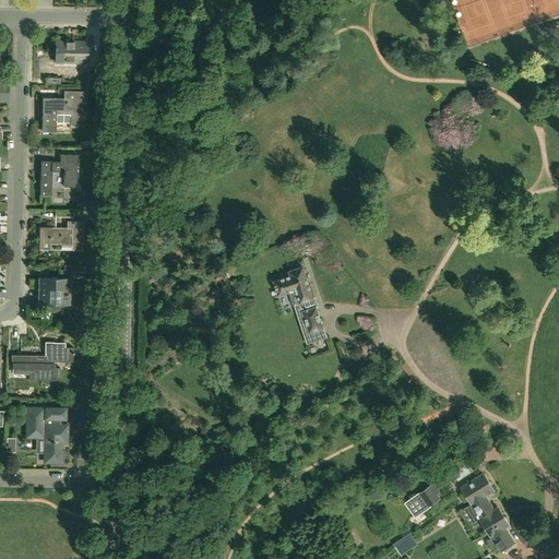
[(55,62),(86,62),(87,42),(56,42),(55,62)]
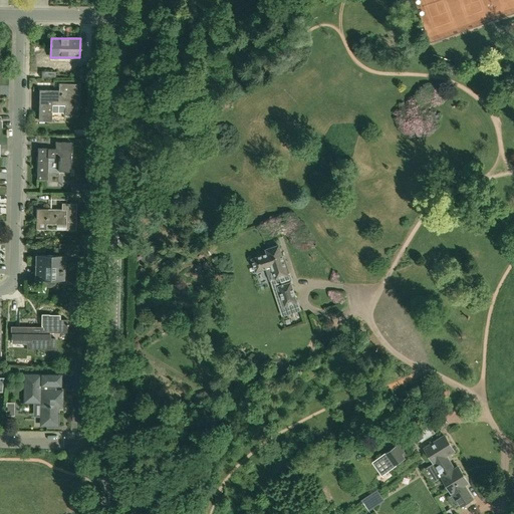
[(51,121),(51,112),(64,113),(64,114),(78,115),(79,94),(76,94),(76,83),(58,83),(58,90),(39,90),(38,121),(51,121)]
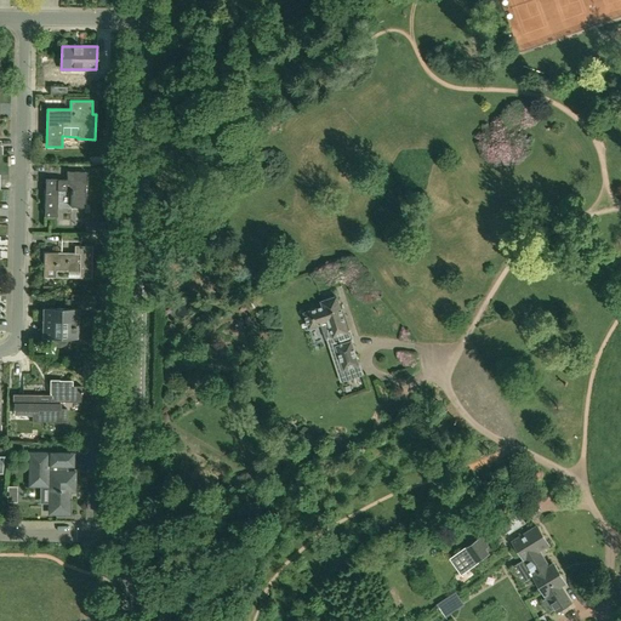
[(45,216),(57,217),(58,191),(70,191),(70,195),(72,195),(72,208),(85,208),(86,172),(67,171),(67,181),(58,181),(58,180),(45,180),(45,216)]
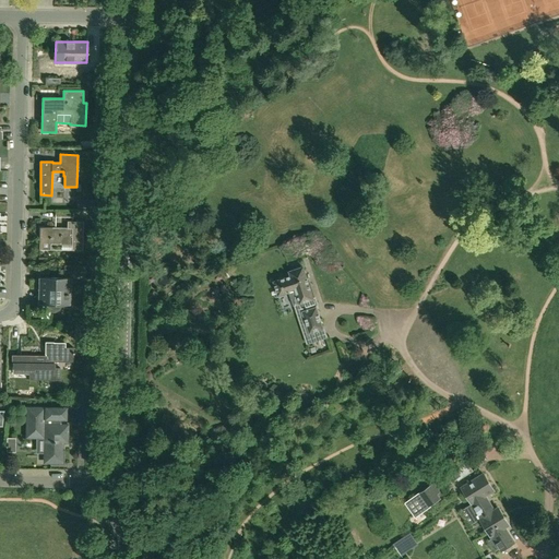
[(94,209),(94,200),(85,200),(85,209),(94,209)]
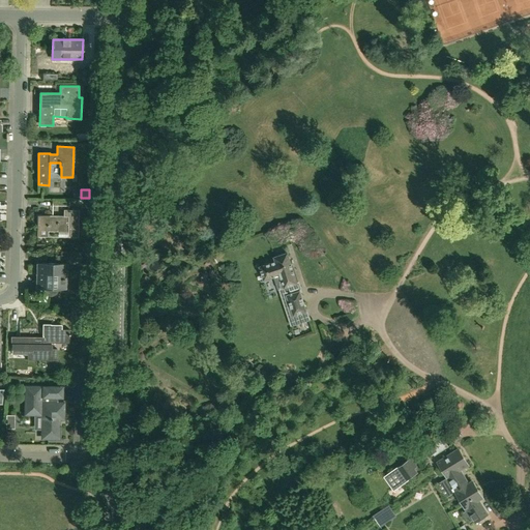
[(68,237),(79,238),(79,210),(64,210),(63,216),(50,216),(37,215),(37,230),(48,230),(48,232),(68,232),(68,237)]
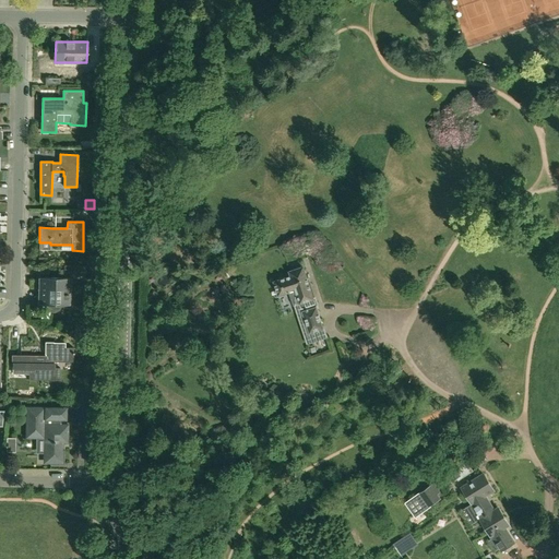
[(304,268),(297,269),(289,272),(292,276),(274,282),(278,296),(296,290),(300,302),(295,305),(302,329),(307,326),(312,342),(326,337),(323,328),(322,328),(317,308),(318,308),(314,298),(313,298),(304,268)]
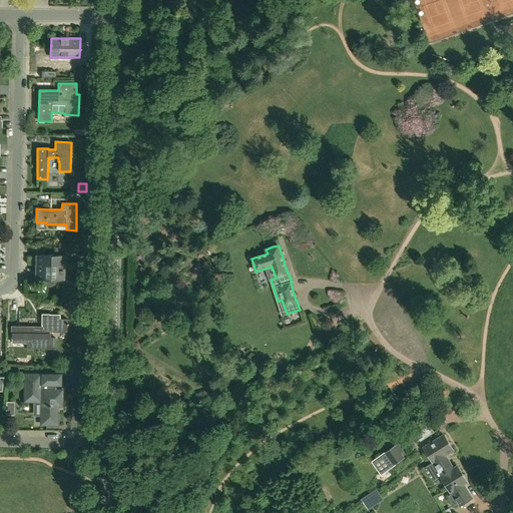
[(35,254),(34,280),(44,280),(53,280),(64,281),(65,255),(35,254)]
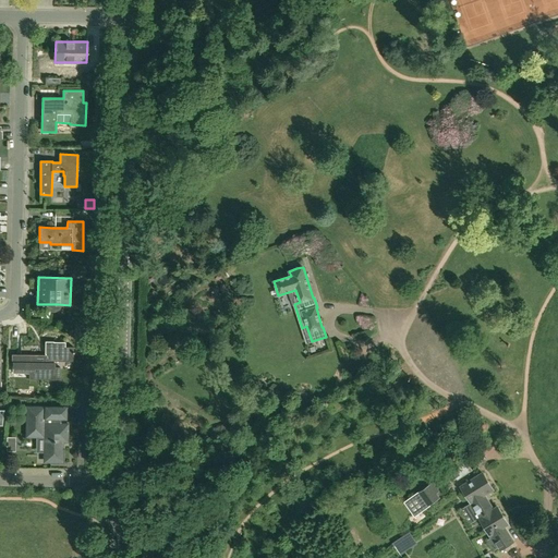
[(88,338),(89,325),(74,325),(73,338),(88,338)]
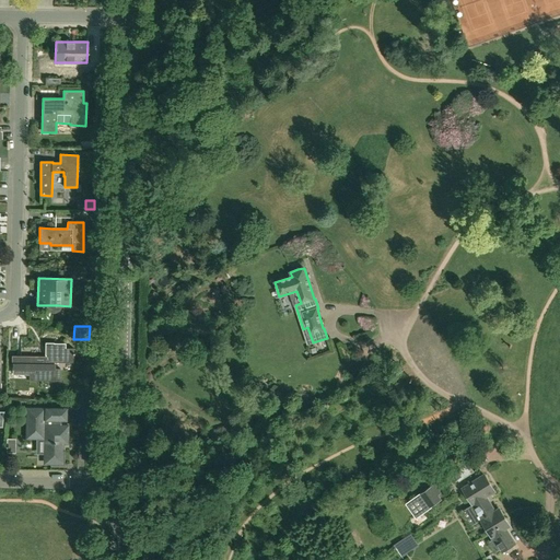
[(11,356),(11,365),(13,365),(13,371),(14,371),(14,370),(28,370),(28,381),(59,381),(59,369),(54,369),(54,363),(59,363),(73,363),(73,349),(65,348),(65,343),(46,343),(46,348),(46,357),(11,356)]
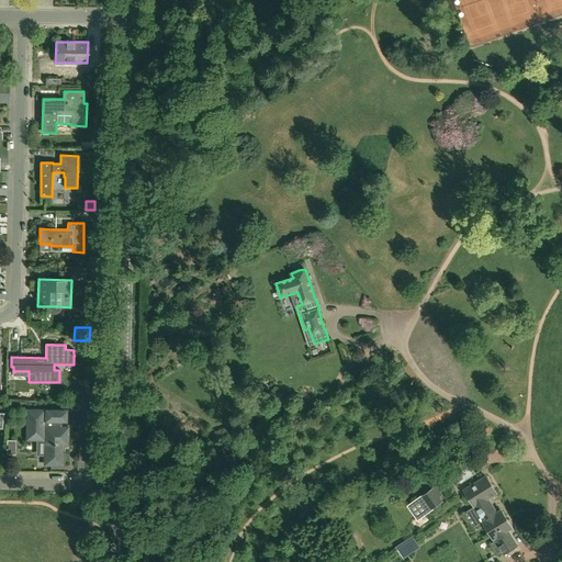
[(63,461),(63,454),(63,445),(68,445),(68,427),(64,427),(64,411),(26,409),(25,440),(44,440),(44,460),(44,462),(47,465),(48,465),(57,467),(57,465),(59,465),(63,463),(63,461)]
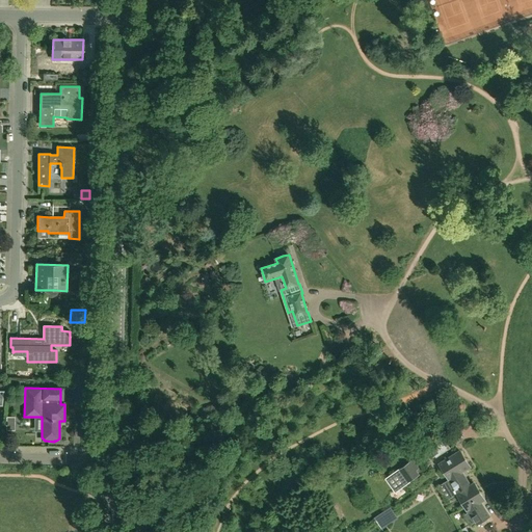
[(439,453),(432,444),(423,450),(429,459),(439,453)]
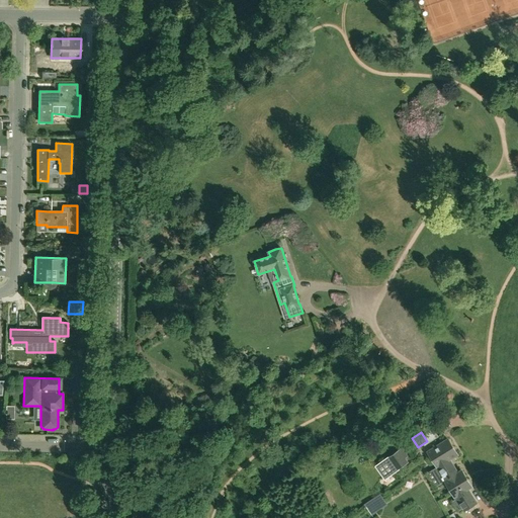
[(435,487),(445,481),(455,497),(464,510),(477,503),(467,489),(471,487),(461,469),(458,471),(450,458),(457,454),(447,439),(428,451),(437,466),(427,473),(435,487)]
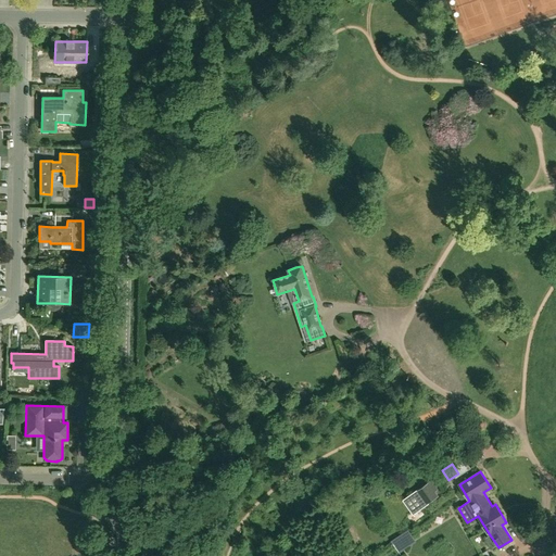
[(438,490),(431,481),(417,492),(427,504),(437,497),(433,493),(438,490)]
